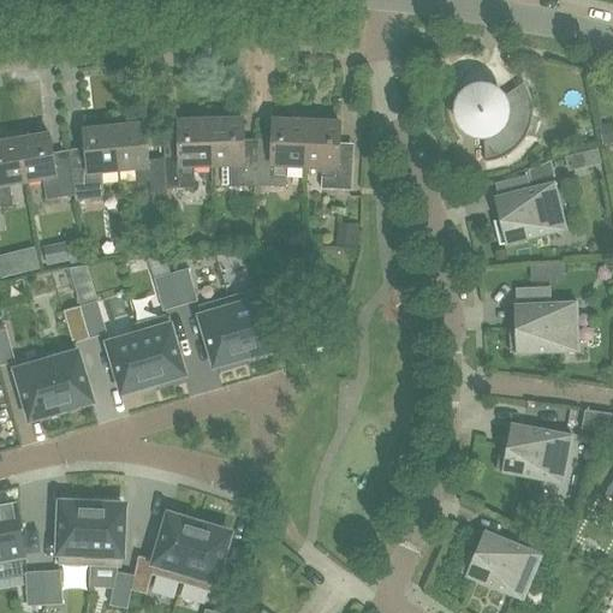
[(525,85),(522,79),(512,88),(500,95),(498,91),(494,88),(489,87),(484,84),(480,84),(475,84),(470,85),(466,88),(462,91),(459,95),(457,99),(454,103),(454,108),(454,113),(456,118),(457,123),(460,126),(463,130),(468,132),(472,135),(476,135),(482,135),(482,161),(491,160),(497,158),(504,155),(510,150),(516,146),(521,141),(524,134),(528,128),(529,120),(530,113),(530,106),(530,99),(528,93),(525,85)]
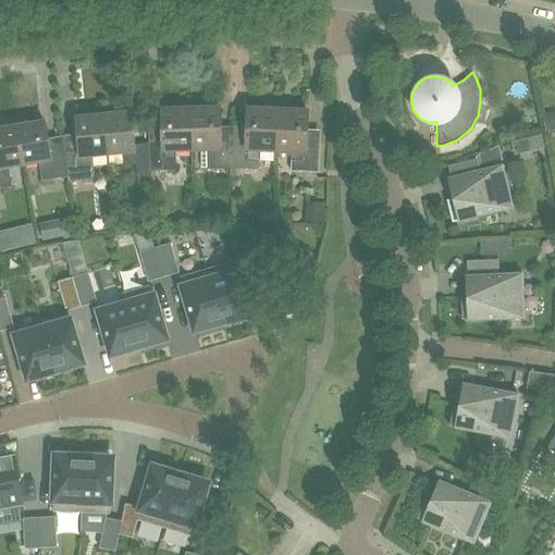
[(175,169),(175,148),(190,147),(189,107),(160,108),(161,138),(148,139),(148,143),(150,170),(175,169)]
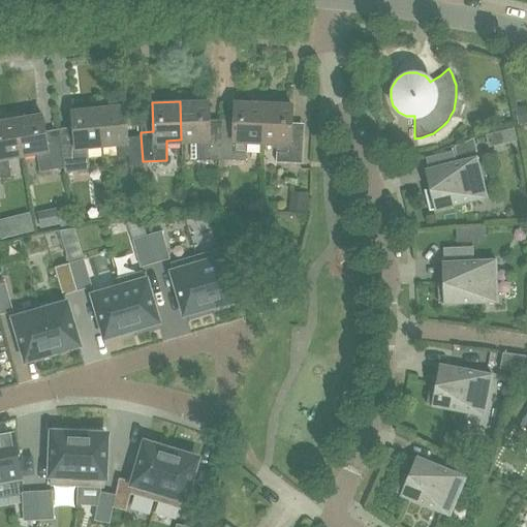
[(208,101),(180,101),(181,140),(189,140),(190,156),(195,156),(195,159),(221,158),(221,129),(210,129),(208,101)]
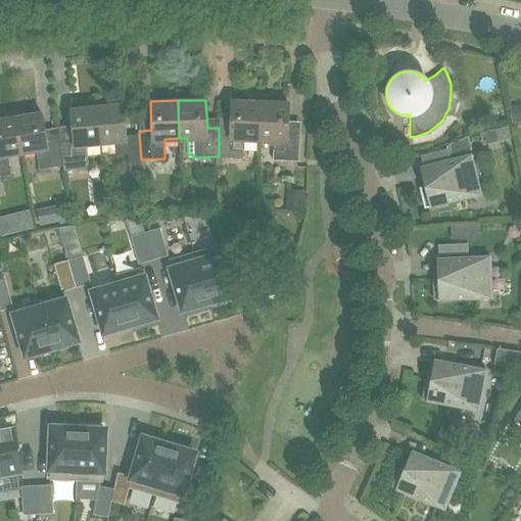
[(243,138),(258,139),(261,101),(231,100),(231,128),(219,128),(219,156),(241,157),(243,138)]
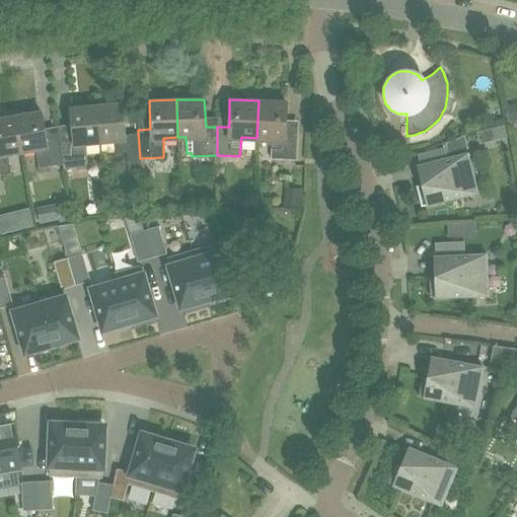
[(287,101),(259,100),(256,138),(271,138),(271,157),(296,158),(298,131),(286,130),(287,101)]
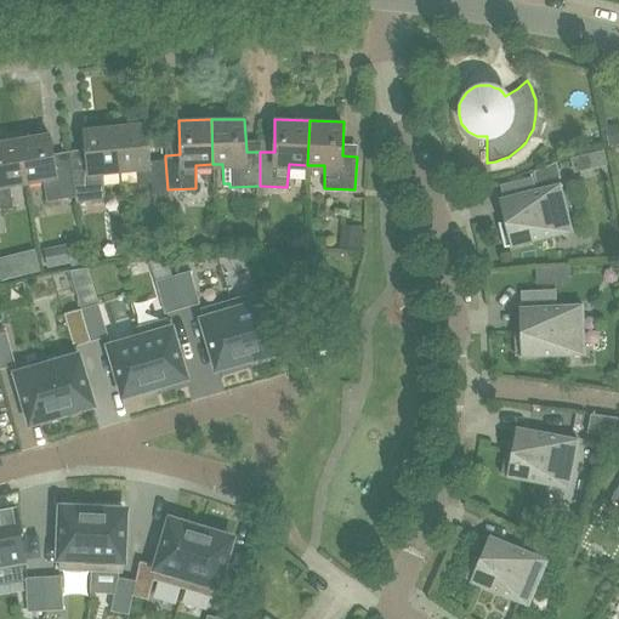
[(603,124),(606,145),(618,142),(618,123),(618,120),(603,124)]
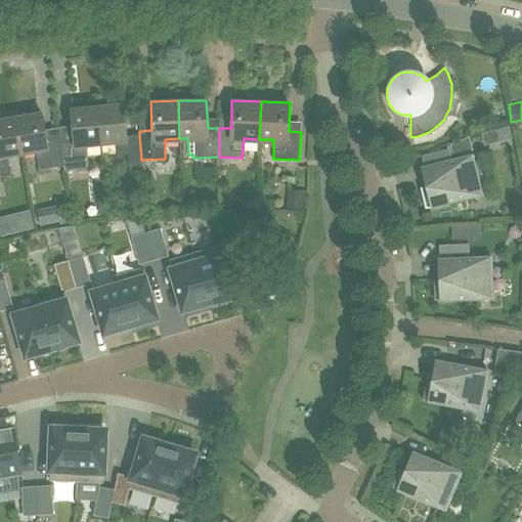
[(124,103),(97,105),(101,144),(115,143),(117,155),(128,154),(129,163),(141,163),(141,160),(139,134),(126,135),(124,103)]
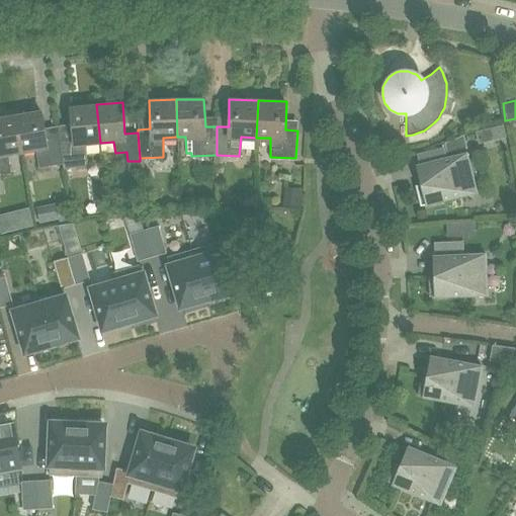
[(73,138),(60,140),(63,163),(64,167),(87,165),(85,144),(100,143),(96,104),(69,106),(73,138)]
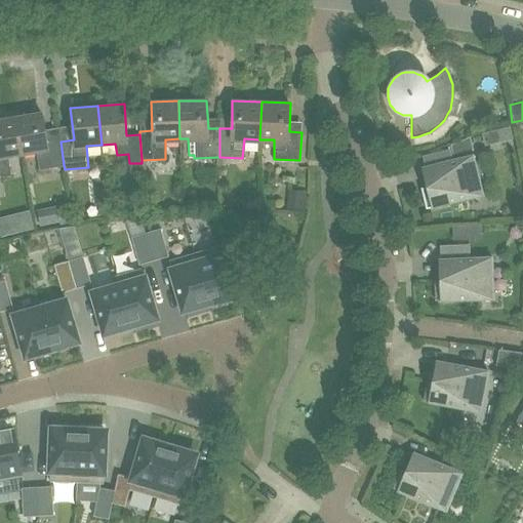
[(42,113),(16,117),(23,154),(39,151),(42,169),(64,165),(61,142),(59,136),(46,138),(42,113)]
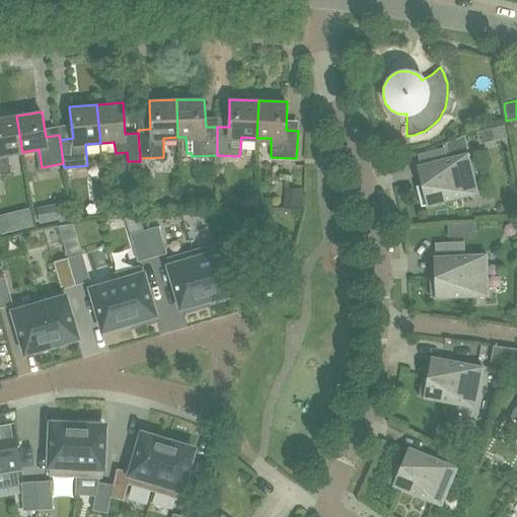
[(0,174),(9,172),(7,154),(22,152),(16,116),(0,119),(0,174)]
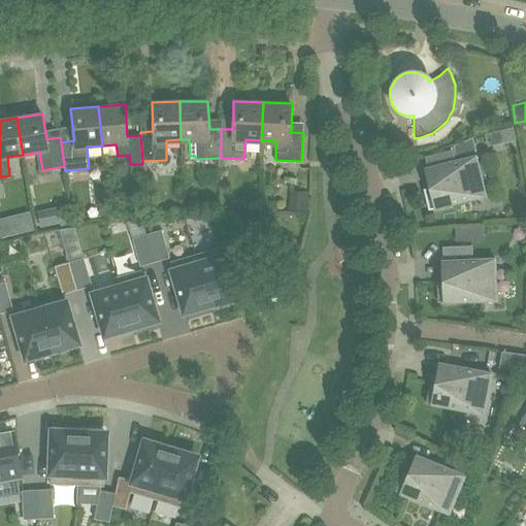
[(498,129),(501,141),(514,138),(512,126),(498,129)]
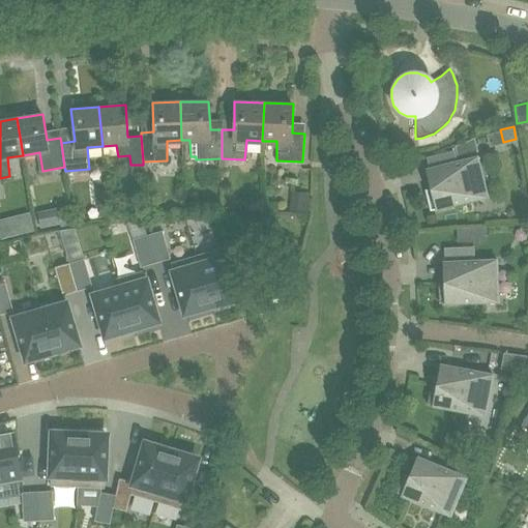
[(452,145),(456,154),(476,149),(472,136),(452,145)]
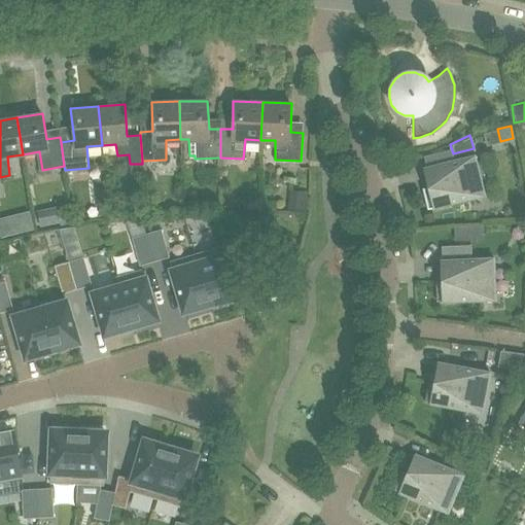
[(481,195),(471,155),(424,167),(428,185),(422,186),(427,207),(481,195)]
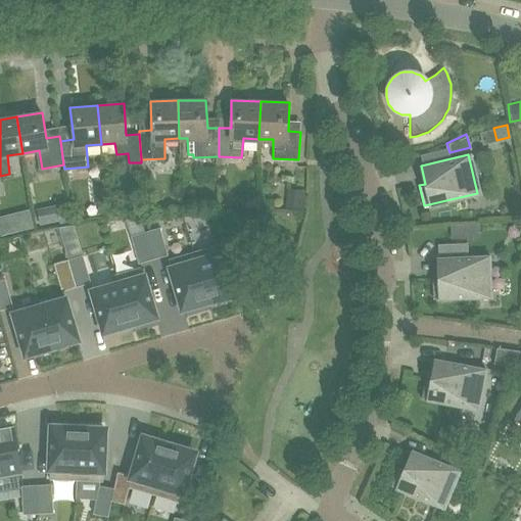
[(285,187),(284,206),(301,209),(303,189),(285,187)]
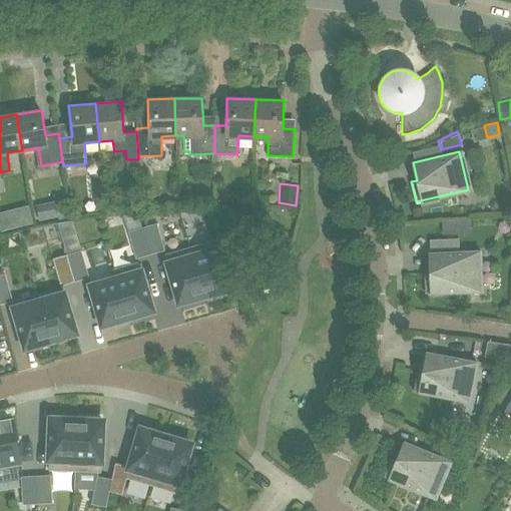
[(155,222),(140,226),(142,232),(148,253),(162,248),(156,227),(155,222)]
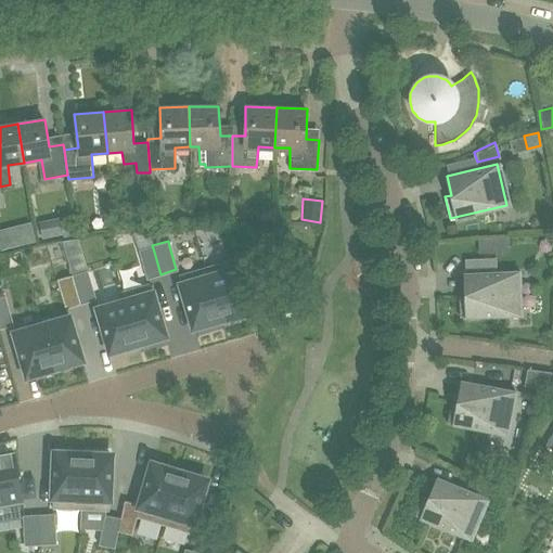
[(152,245),(137,249),(139,256),(145,279),(161,274),(154,252),(152,245)]
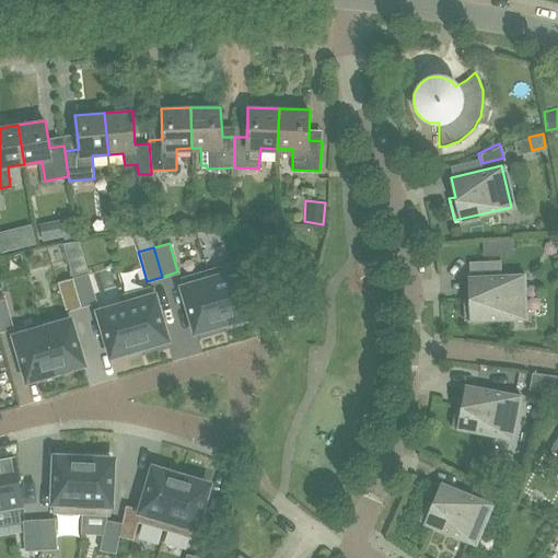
[(231,262),(206,269),(208,279),(222,326),(240,321),(240,317),(248,314),(245,302),(246,301),(243,291),(257,287),(248,256),(231,262)]
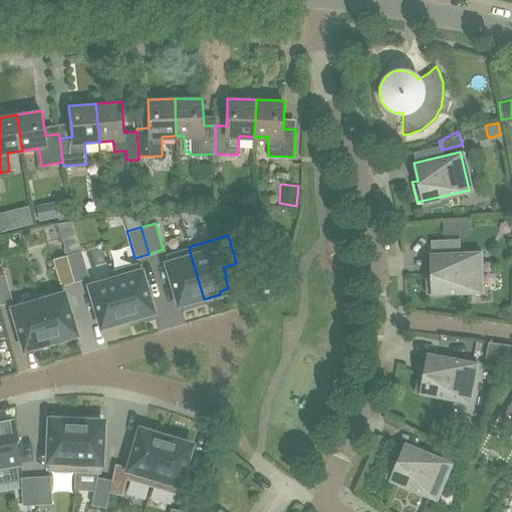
[(165,254),(164,254),(164,255),(167,263),(171,279),(170,280),(174,292),(175,291),(178,303),(187,300),(187,302),(187,303),(204,299),(191,256),(189,247),(165,254)]
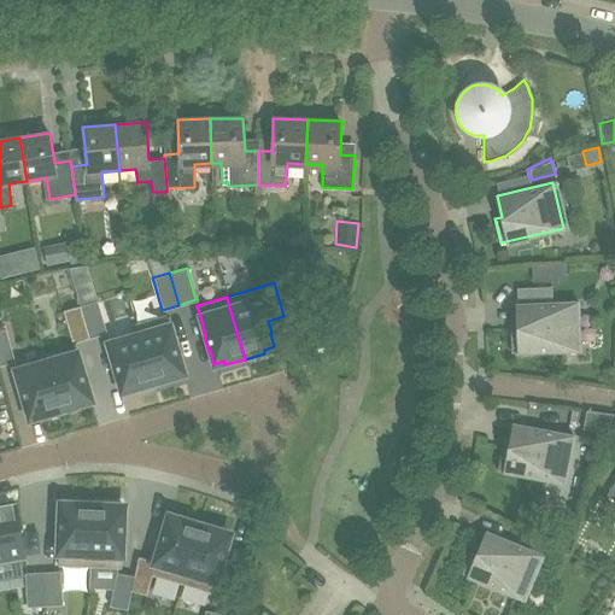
[(78,306),(88,339),(105,334),(95,302),(78,306)]
